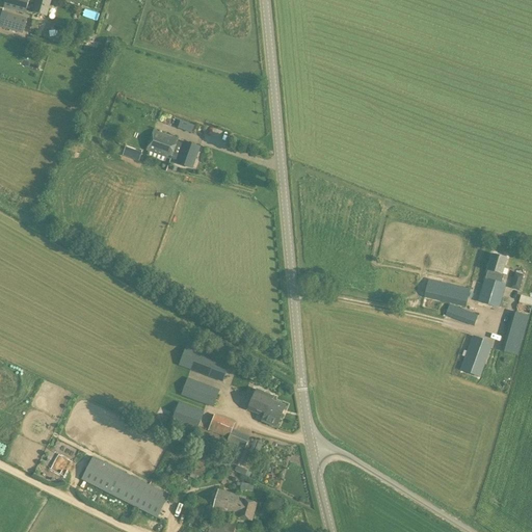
[(46,17),(50,0),(5,0),(3,8),(26,15),(29,2),(35,4),(33,14),(46,17)]
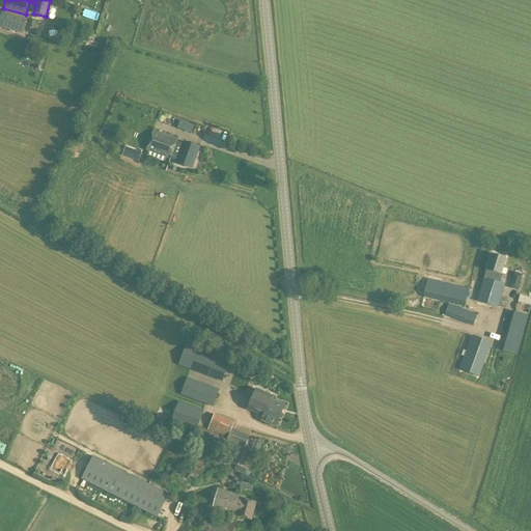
[(26,18),(7,12),(2,10),(0,16),(0,27),(3,28),(23,34),(26,18)]
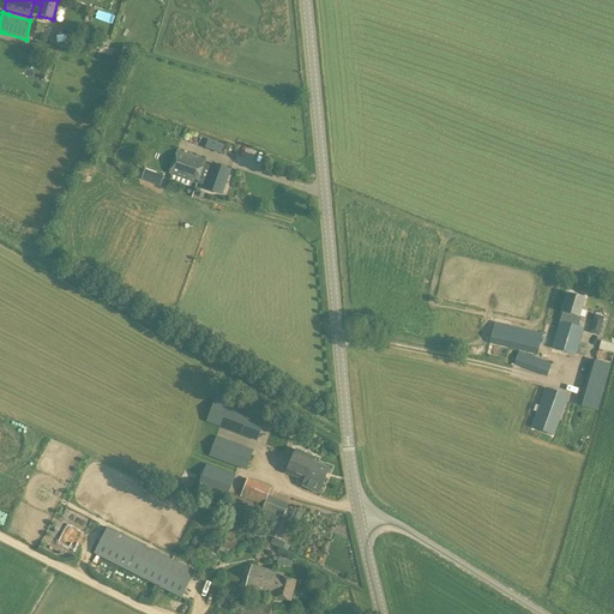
[(36,28),(34,38),(41,41),(44,30),(36,28)]
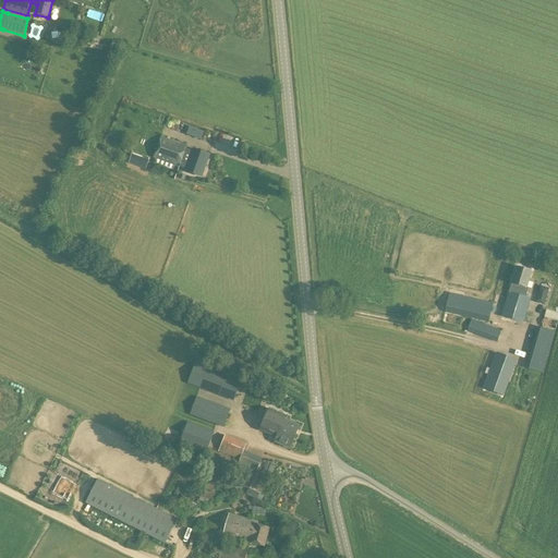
[(100,55),(104,44),(94,41),(91,52),(100,55)]
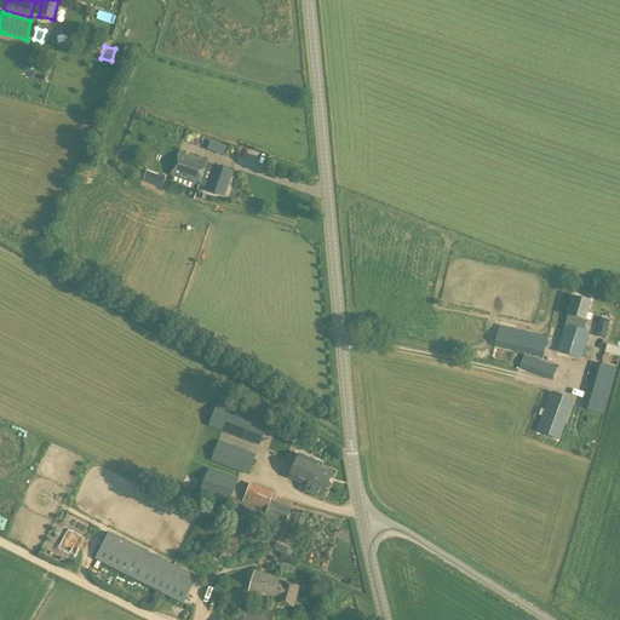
[(207,164),(178,151),(170,176),(172,176),(200,185),(208,188),(207,190),(224,196),(233,172),(214,166),(214,168),(207,166),(207,164)]
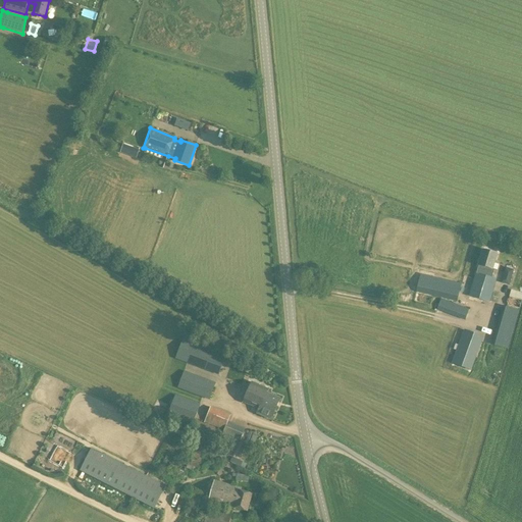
[(139,150),(124,146),(121,153),(136,158),(139,150)]
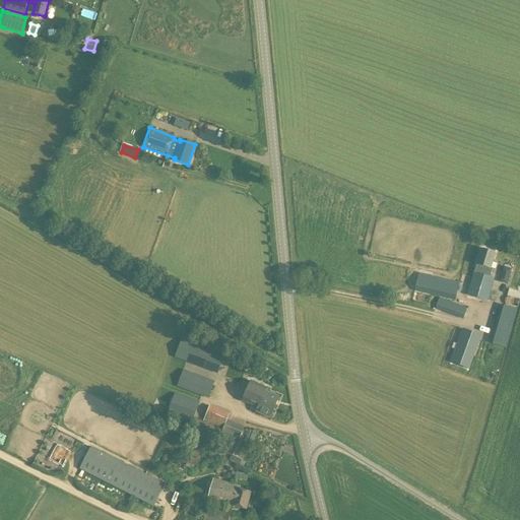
[(495,278),(484,275),(488,268),(491,269),(494,259),(496,253),(480,248),(475,265),(477,265),(474,272),(473,272),(472,277),(466,296),(488,301),(495,302),(497,293),(491,290),(495,278)]
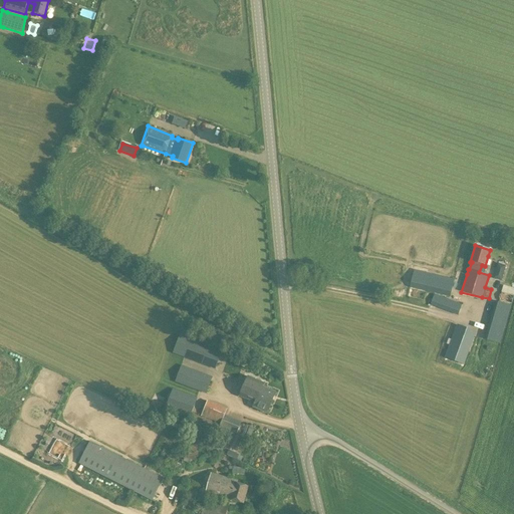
[(494,278),(502,280),(507,266),(499,264),(494,278)]
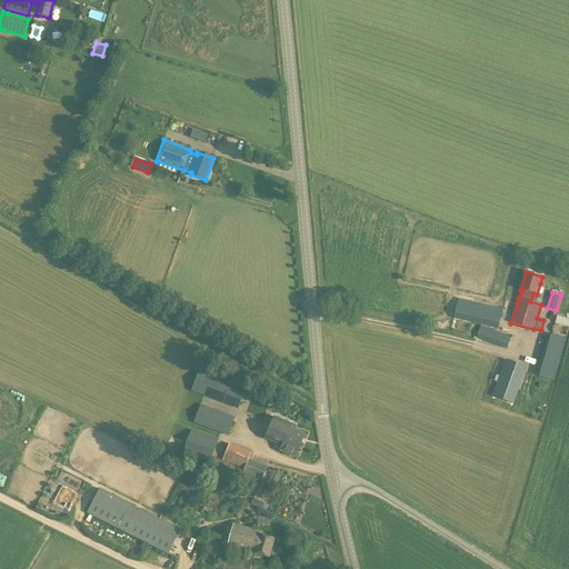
[(491,306),(458,298),(453,318),(481,325),(499,329),(503,309),(491,306)]
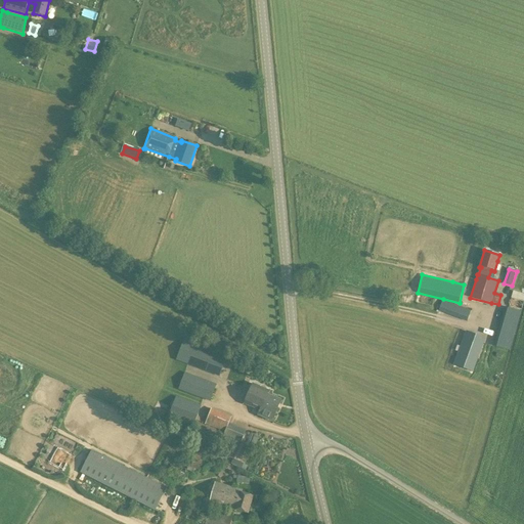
[(510,351),(522,312),(520,311),(523,299),(523,294),(515,292),(513,298),(511,298),(508,308),(505,307),(494,346),(510,351)]
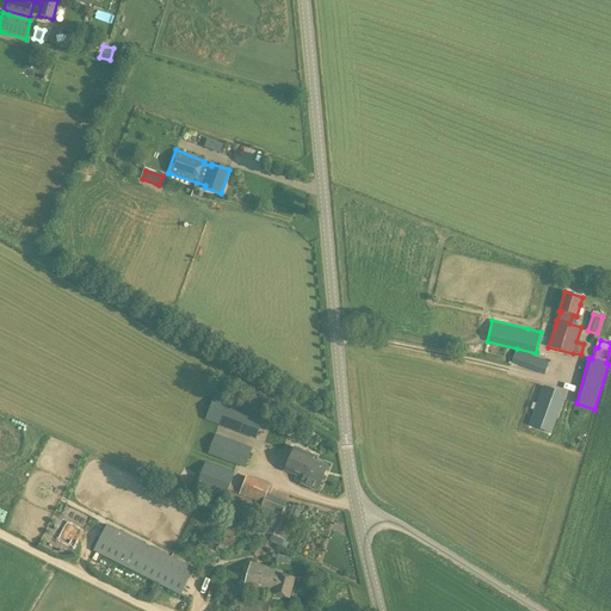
[(550,362),(516,350),(512,363),(545,375),(550,362)]
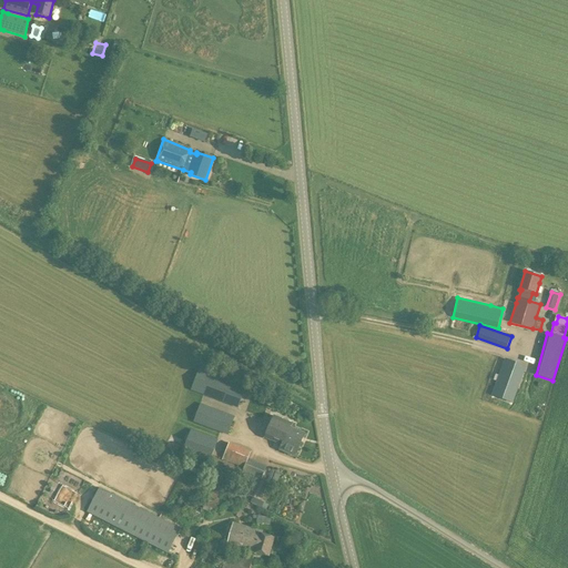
[(492,396),(513,404),(526,366),(505,358),(492,396)]
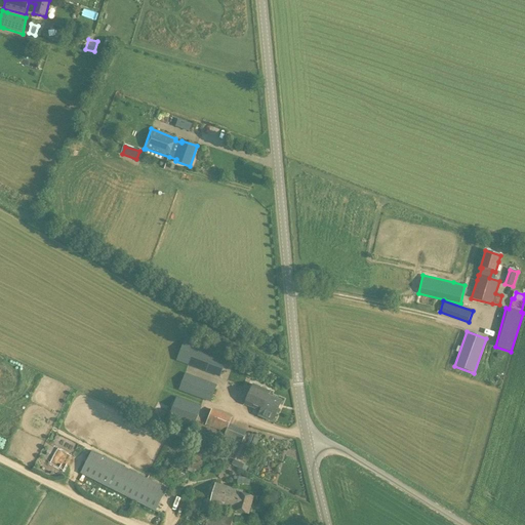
[(219,377),(227,358),(184,341),(176,361),(188,365),(219,377)]
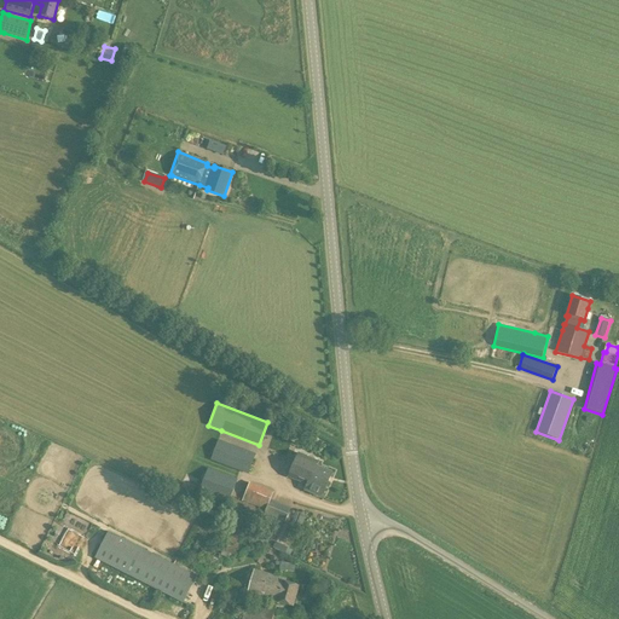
[(248,475),(255,455),(218,440),(210,461),(248,475)]
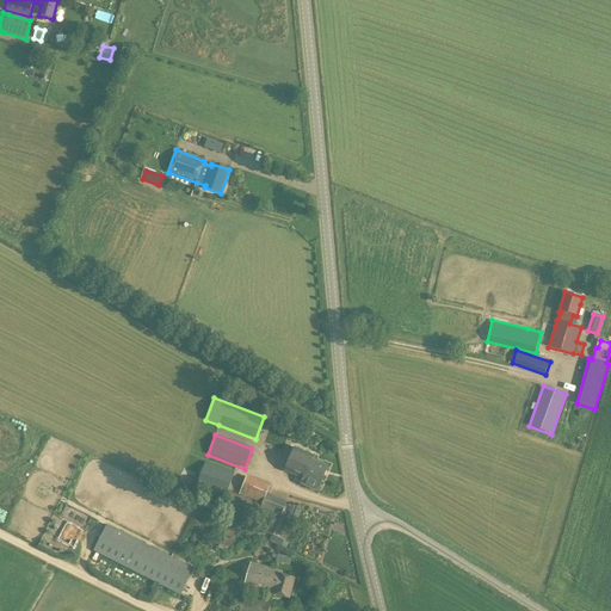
[(319,492),(329,466),(312,458),(294,451),(284,471),(303,479),(301,485),(319,492)]
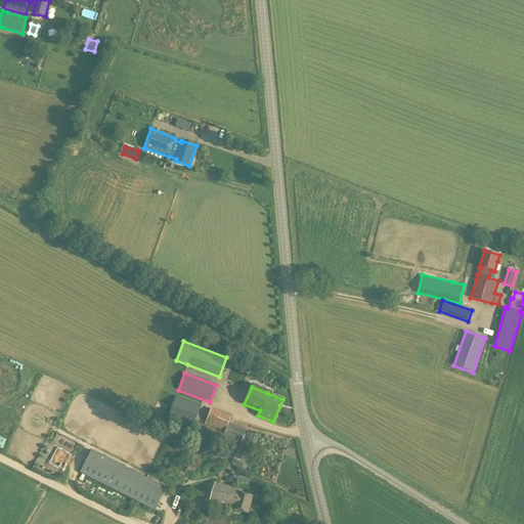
[(168,417),(193,426),(198,417),(201,406),(176,396),(175,399),(172,398),(169,405),(172,406),(168,417)]
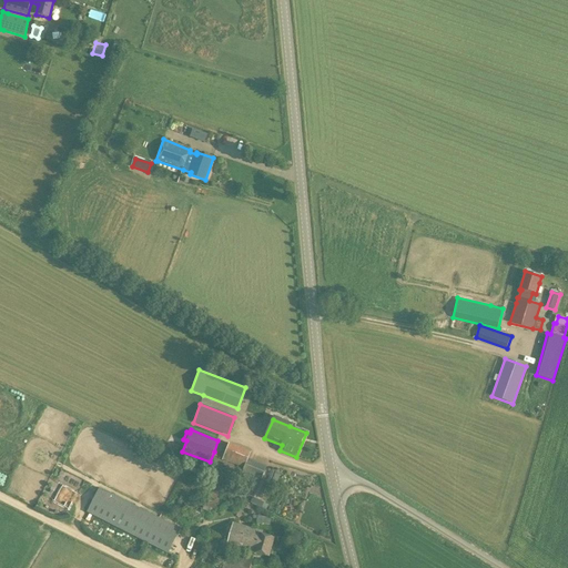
[(239,480),(257,488),(261,480),(266,465),(249,458),(251,452),(221,440),(216,452),(224,455),(223,460),(244,468),(239,480)]
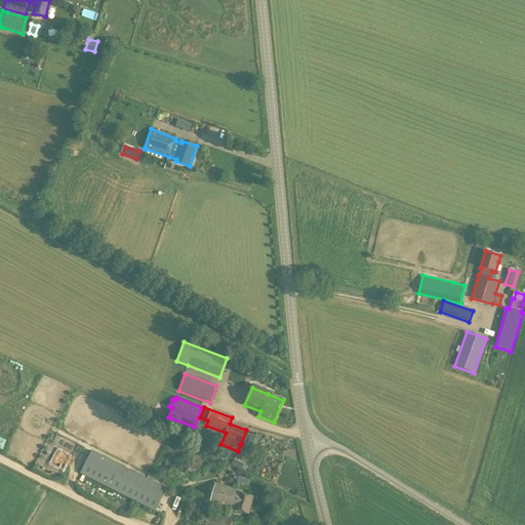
[(136,502),(155,512),(167,488),(148,479),(92,450),(80,474),(136,502)]
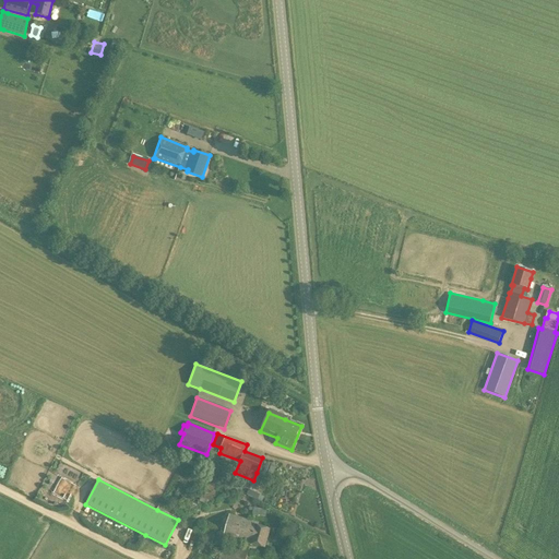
[(261,503),(264,497),(250,490),(252,485),(246,482),(241,490),(244,490),(240,496),(245,498),(246,495),(257,500),(256,500),(261,503)]
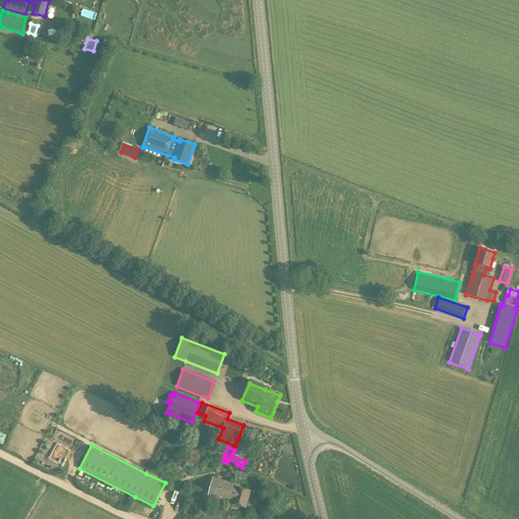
[(250,491),(239,488),(240,485),(213,477),(207,499),(226,504),(224,511),(208,506),(206,513),(196,510),(202,491),(191,488),(189,495),(182,514),(201,518),(228,518),(231,512),(232,505),(246,509),(250,491)]
